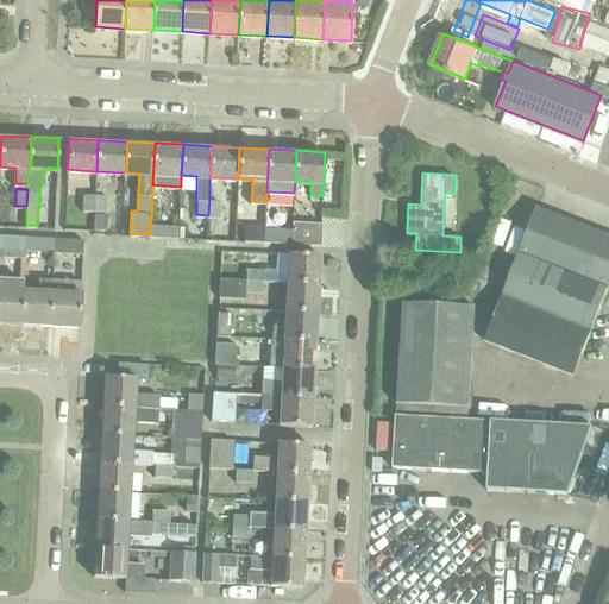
[(82,209),(94,209),(95,193),(83,193),(82,209)]
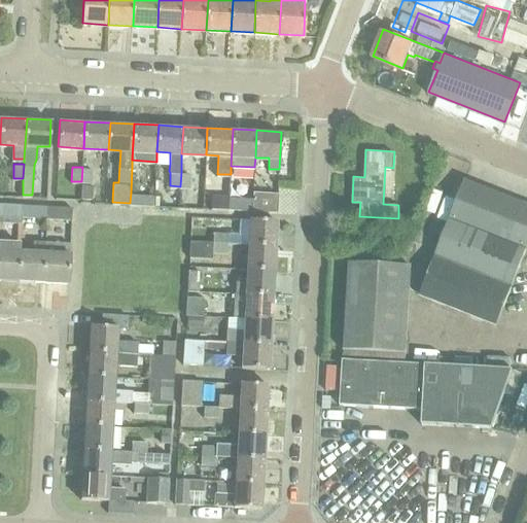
[(91,199),(93,168),(82,167),(81,181),(80,200),(91,201),(91,199)]
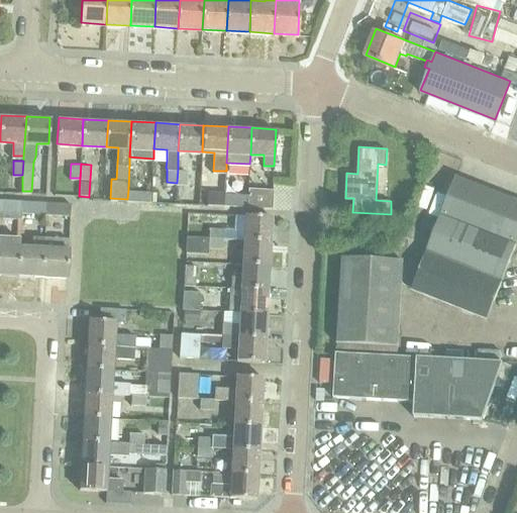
[(178,169),(177,183),(187,183),(188,169),(178,169)]
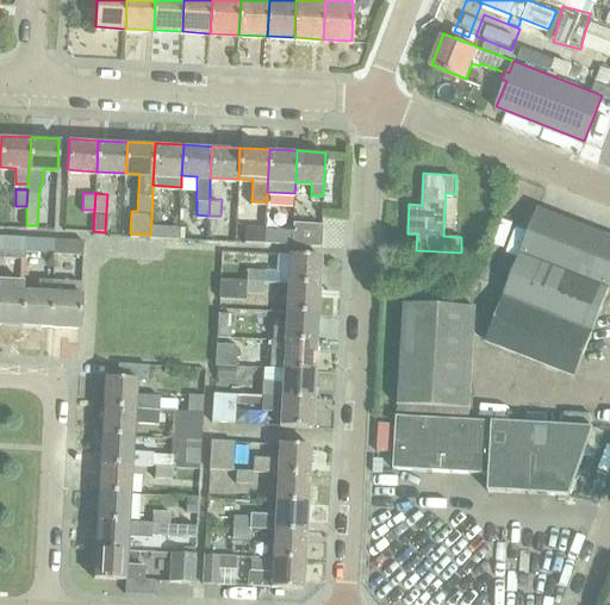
[(278,203),(267,201),(266,225),(266,229),(275,229),(275,219),(277,219),(278,203)]
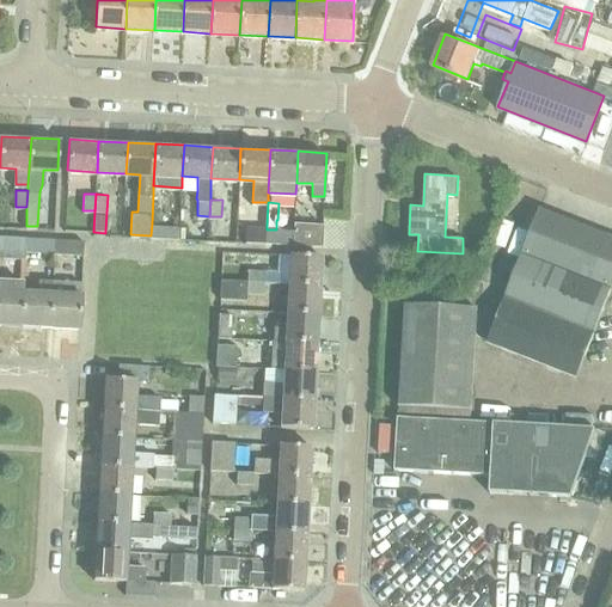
[(488,341),(576,375),(611,284),(611,234),(540,207),(488,341)]
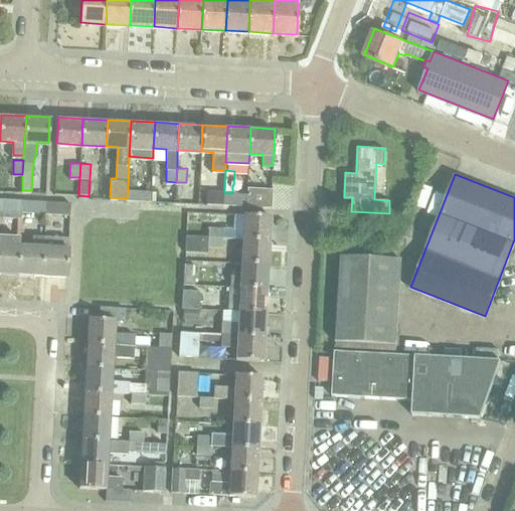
[(246,204),(271,205),(272,188),(247,187),(246,204)]
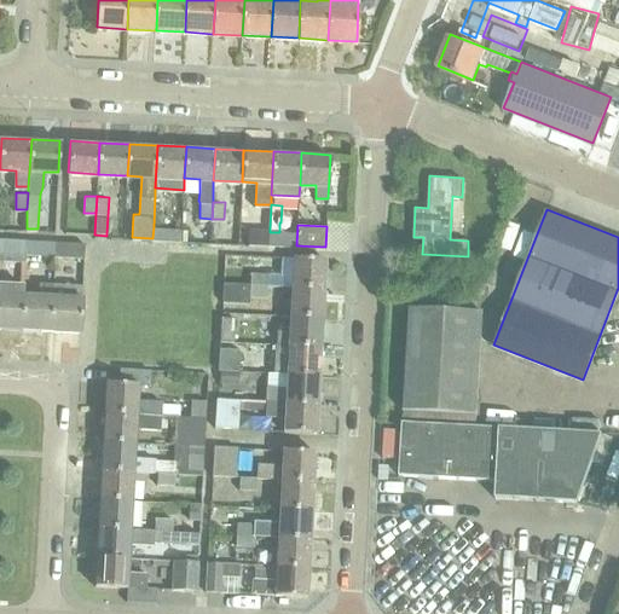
[(154,226),(152,238),(183,239),(183,238),(183,227),(154,226)]
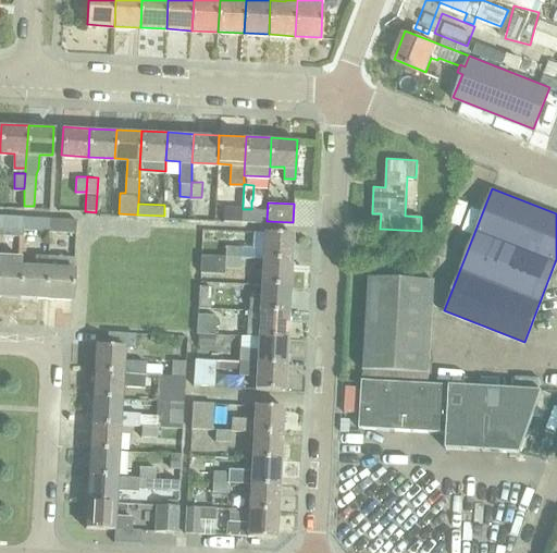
[(224,206),(224,220),(242,220),(243,209),(243,206),(242,206),(224,206)]
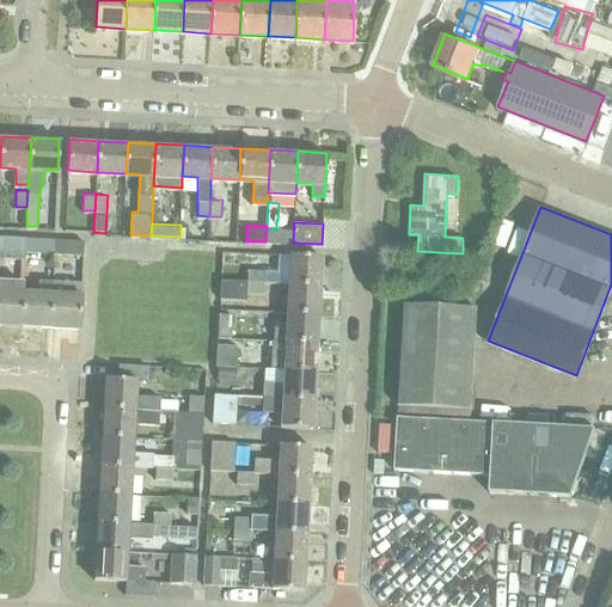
[(25,250),(24,250),(25,237),(0,234),(0,255),(24,257),(25,257),(25,250)]
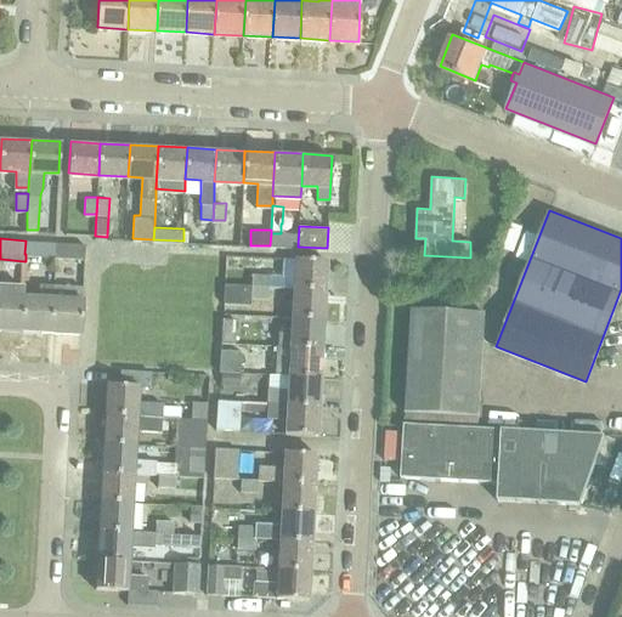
[(54,255),(55,242),(26,241),(24,254),(26,254),(54,255)]
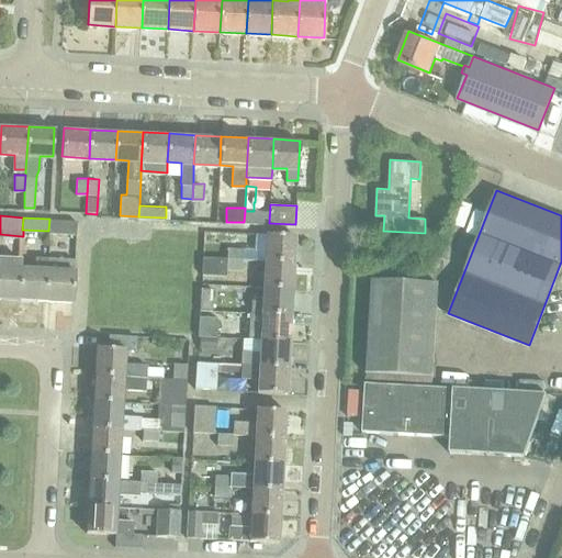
[(78,220),(49,219),(48,231),(77,232),(78,220)]
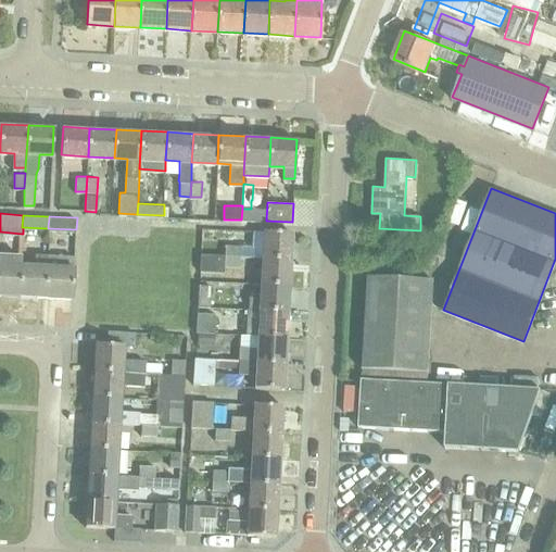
[(264,229),(263,256),(291,259),(292,231),(264,229)]
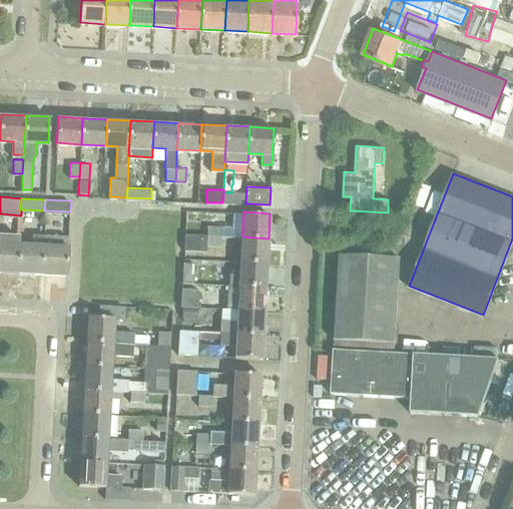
[(197,223),(197,233),(221,235),(222,224),(197,223)]
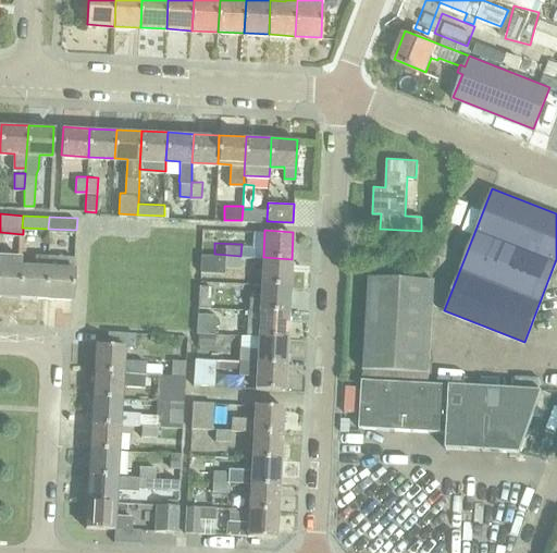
[(0,293),(20,295),(21,265),(22,253),(0,252),(0,293)]
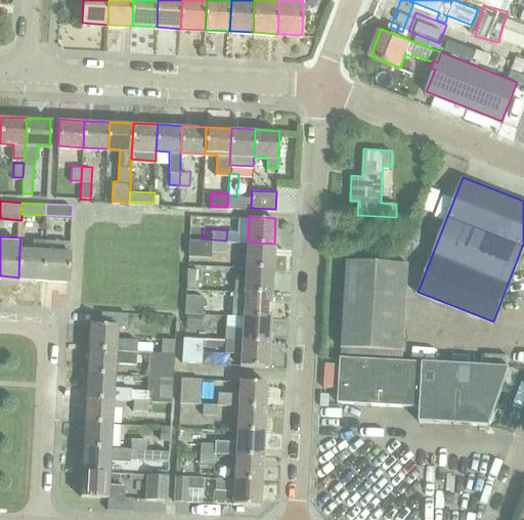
[(226,251),(226,241),(202,239),(189,237),(188,254),(211,256),(211,250),(226,251)]
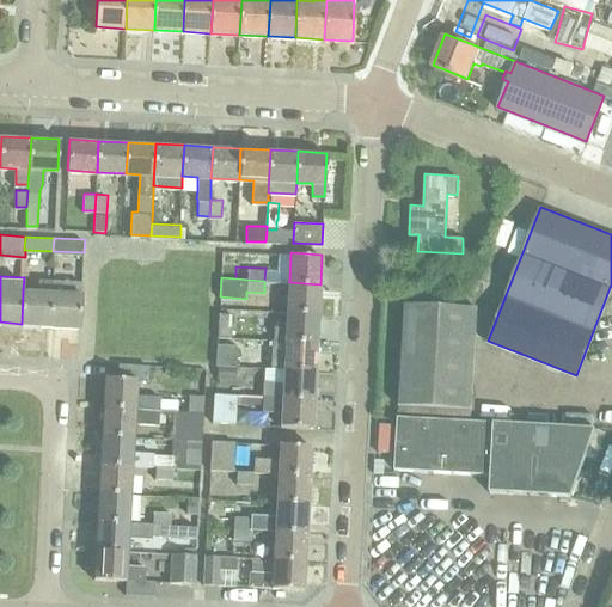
[(22,324),(49,325),(51,279),(40,279),(40,292),(23,290),(22,324)]
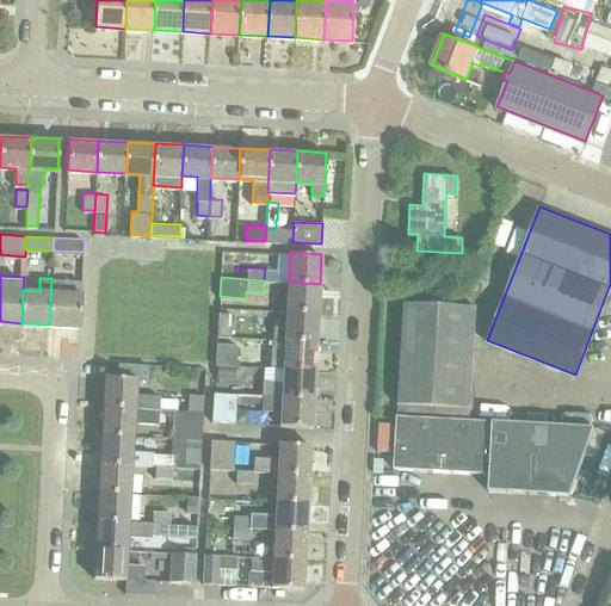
[(51,278),(49,325),(79,326),(82,280),(51,278)]
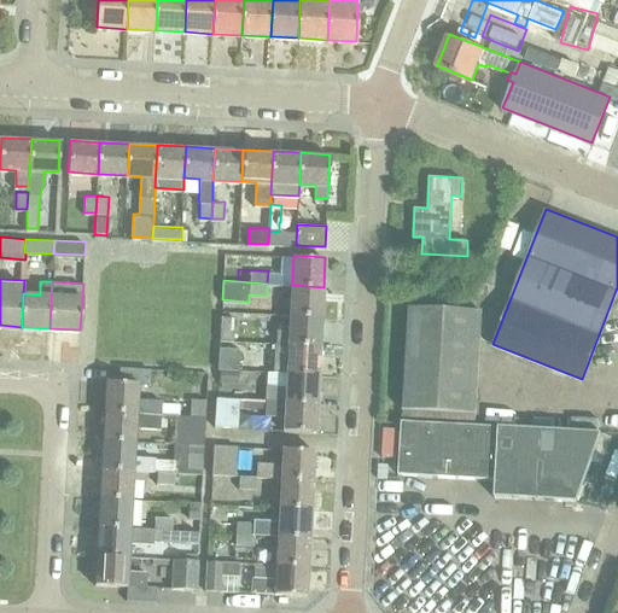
[(292,285),(291,313),(321,315),(324,287),(292,285)]
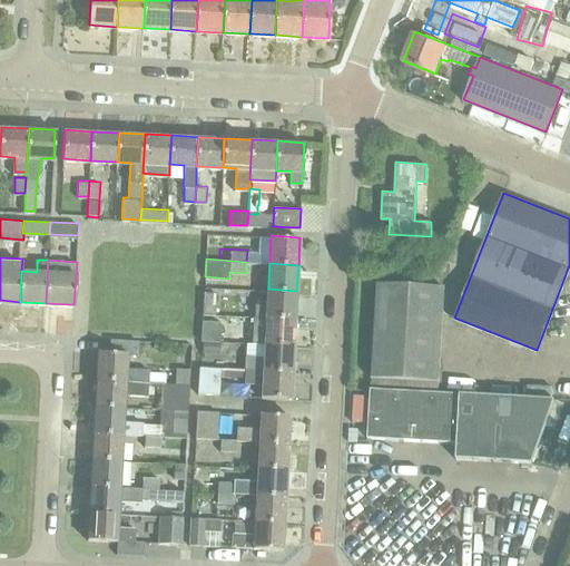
[(372,378),(439,381),(443,286),(377,283),(372,378)]
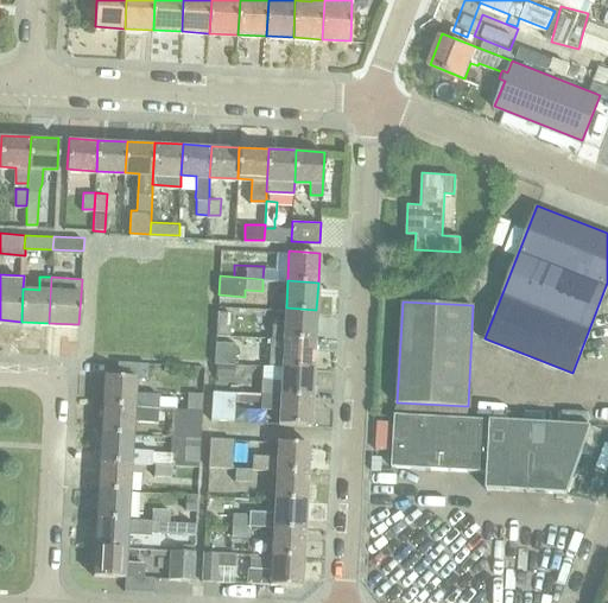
[(273,321),(272,336),(315,338),(316,310),(286,308),(285,322),(273,321)]
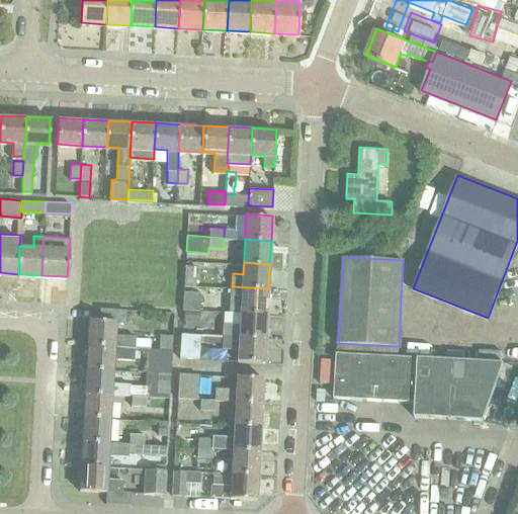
[(185,264),(184,284),(195,284),(196,264),(185,264)]
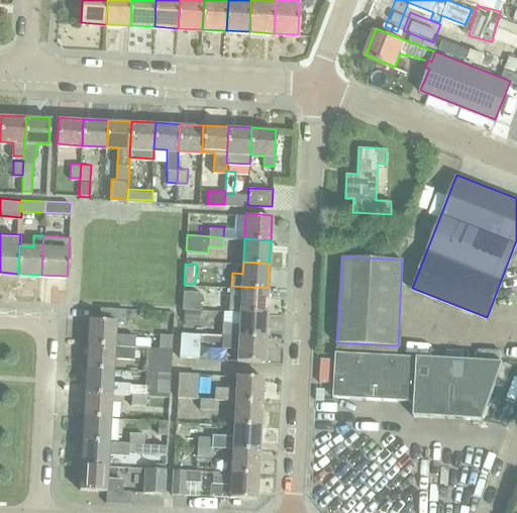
[(230,299),(230,309),(240,310),(267,311),(268,288),(231,286),(230,299)]
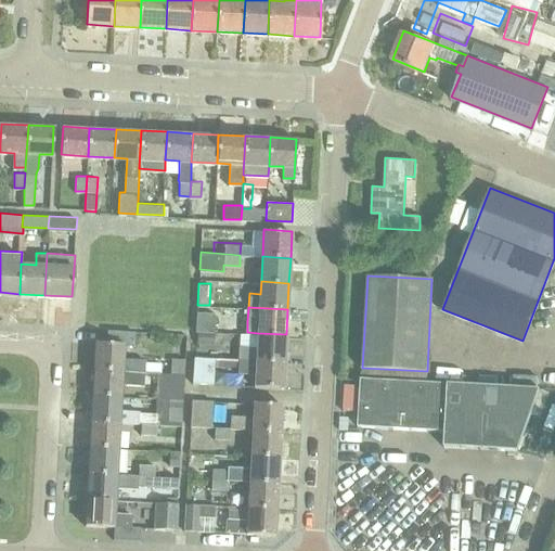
[(197,311),(196,330),(214,330),(215,311),(197,311)]
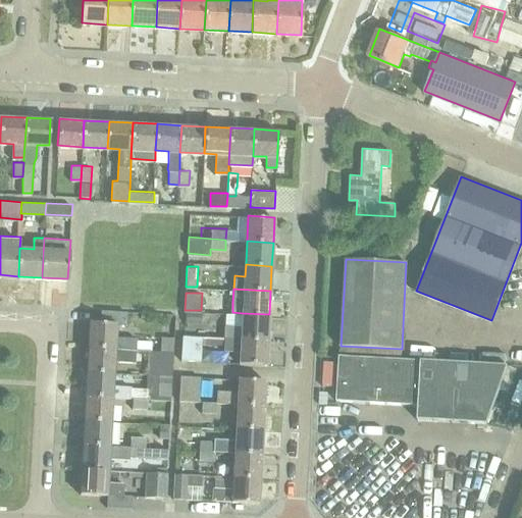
[(90,320),(89,345),(136,348),(152,348),(152,340),(137,339),(137,337),(115,334),(116,322),(127,323),(128,310),(101,308),(100,320),(90,320)]
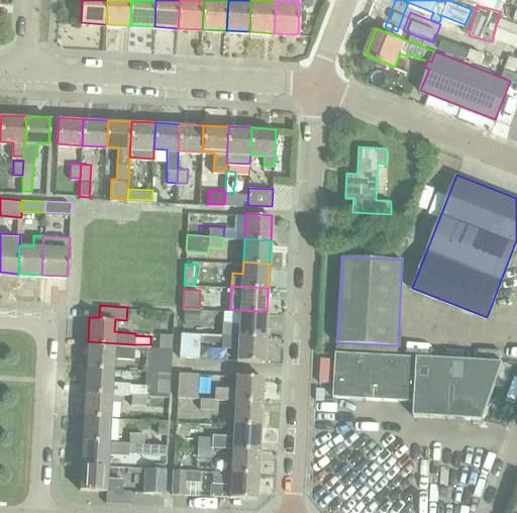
[(199,307),(183,307),(185,308),(184,318),(199,318),(200,309),(199,309),(199,307)]
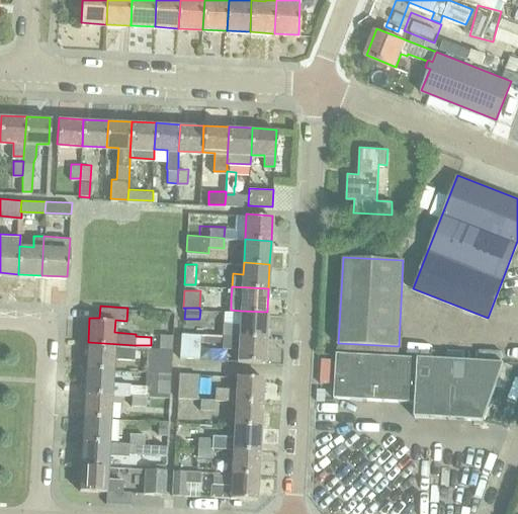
[(223,321),(223,334),(230,334),(265,336),(267,312),(241,311),(240,322),(223,321)]
